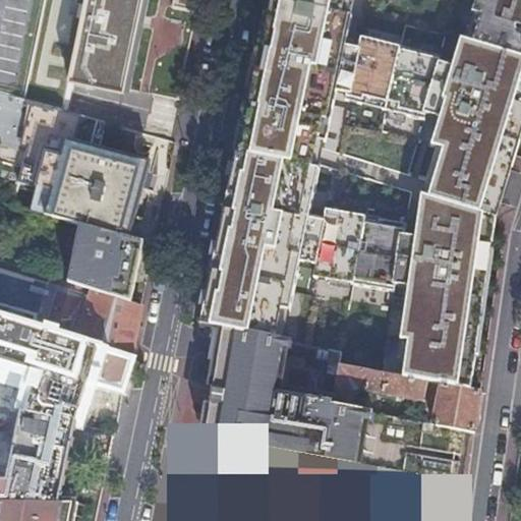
[(83,0),(68,77),(123,89),(134,34),(140,0),(83,0)]
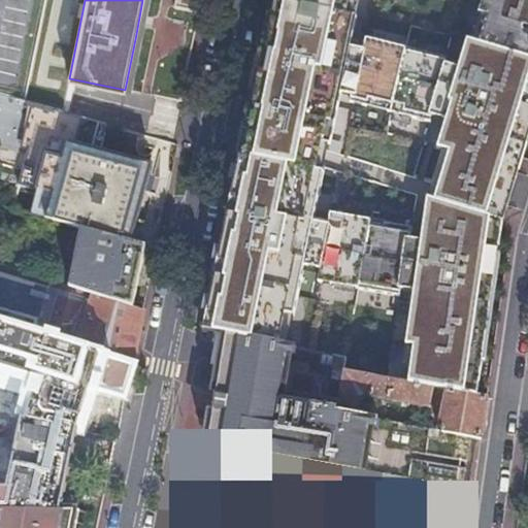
[(527,0),(269,0),(201,328),(217,331),(275,342),(282,315),(290,317),(299,267),(316,271),(315,281),(394,293),(395,288),(408,290),(403,345),(410,345),(406,382),(432,387),(437,388),(443,389),(473,394),(496,219),(501,220),(527,125),(527,0)]
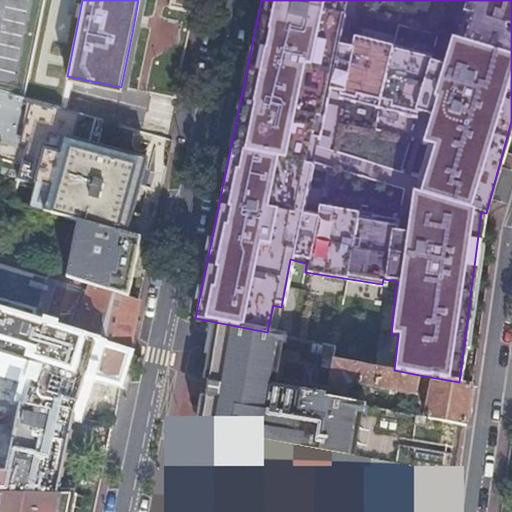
[(126,235),(133,206),(141,174),(145,161),(97,147),(104,122),(0,92),(0,200),(77,222),(78,222),(126,235)]
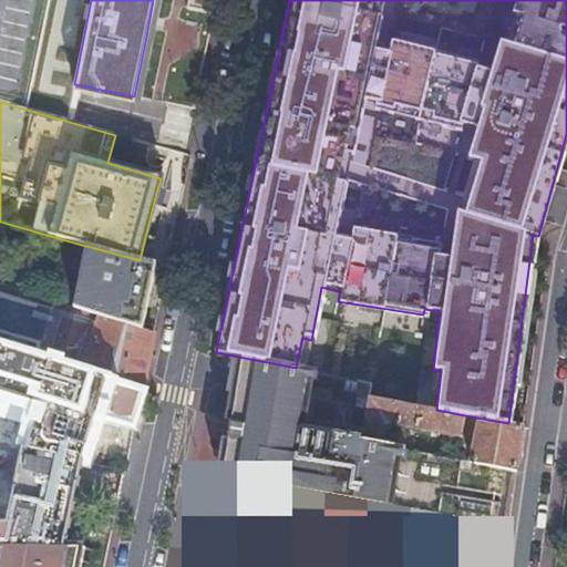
[(155,265),(140,260),(86,246),(72,307),(142,329),(148,298),(155,265)]
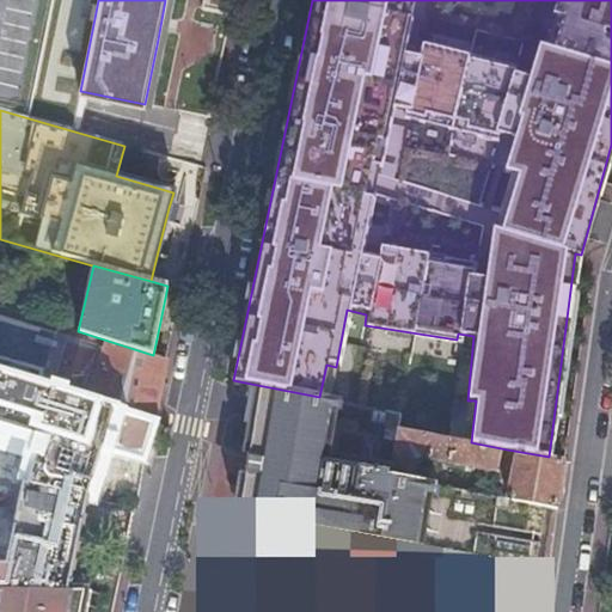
[(165,359),(153,355),(78,331),(0,306),(0,374),(152,422),(158,395),(165,359)]
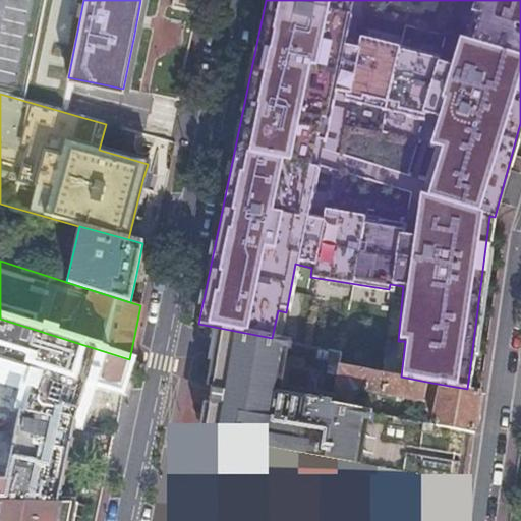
[(33,380),(21,413),(73,423),(78,424),(82,411),(85,402),(89,392),(93,382),(95,383),(96,381),(122,389),(128,365),(129,359),(0,319),(0,363),(32,374),(31,379),(33,380)]
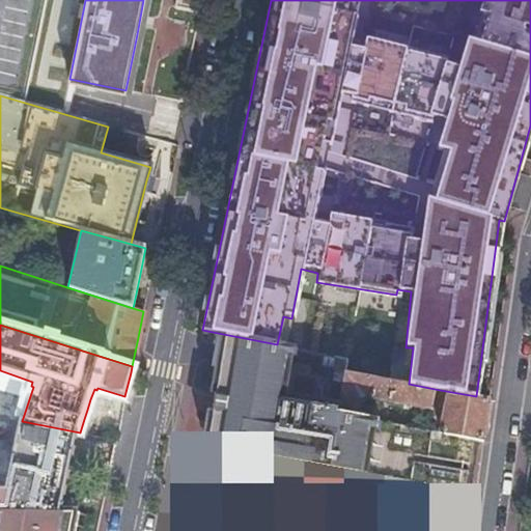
[(213,409),(206,448),(239,454),(298,465),(395,481),(465,494),(466,482),(469,467),(471,450),(473,439),(438,432),(356,416),(336,413),(344,371),(346,358),(309,351),(286,346),(277,344),(248,339),(218,333),(215,348),(213,363),(220,364),(213,409)]
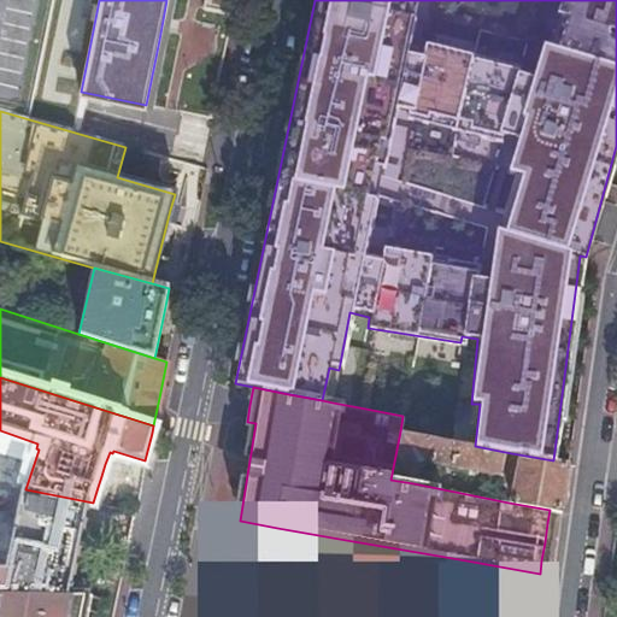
[(500,476),(505,452),(475,446),(400,432),(391,480),(413,483),(417,464),(424,460),(500,476)]
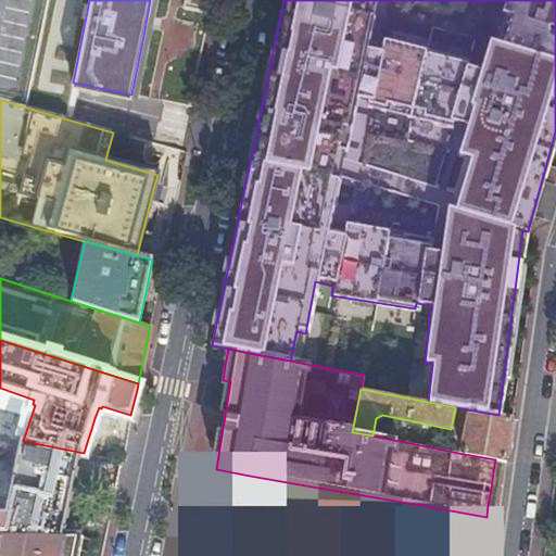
[(495,459),(506,462),(507,455),(513,418),(498,415),(467,409),(460,408),(460,413),(467,414),(458,453),(495,459)]
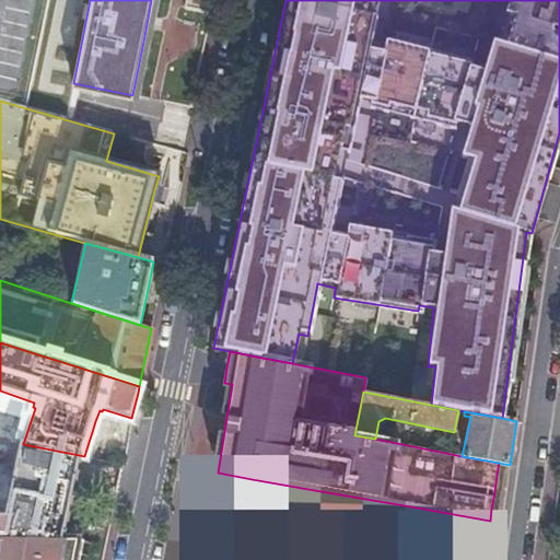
[(74,480),(79,455),(23,444),(19,459),(74,480)]
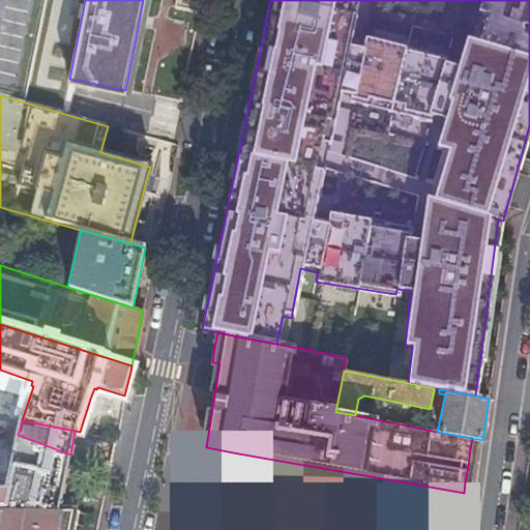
[(0,510),(58,512),(70,454),(18,435),(6,484),(0,484),(0,510)]
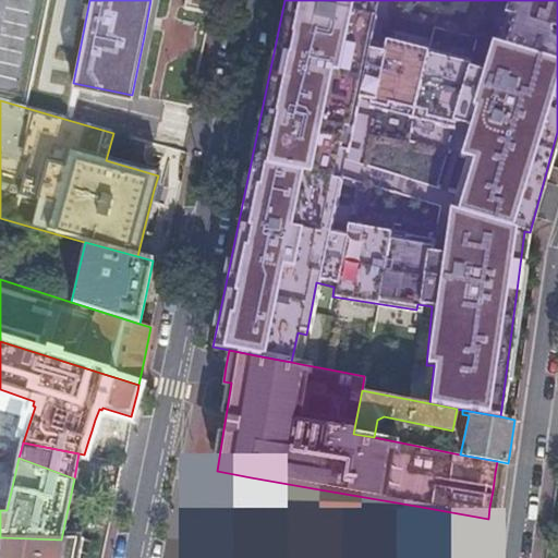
[(405,557),(415,506),(313,488),(302,545),(355,554),(386,557),(387,557),(405,557)]
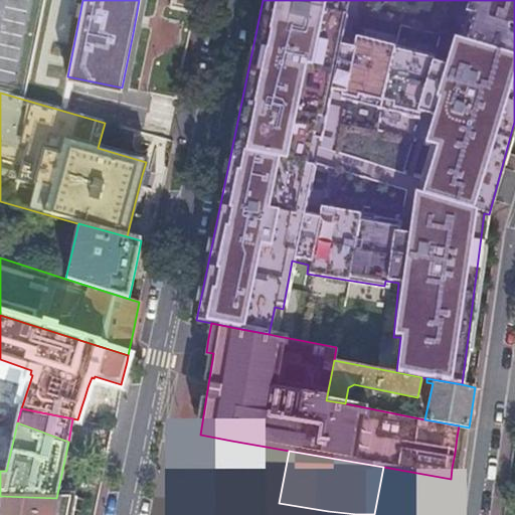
[(194,514),(254,514),(259,500),(199,491),(194,514)]
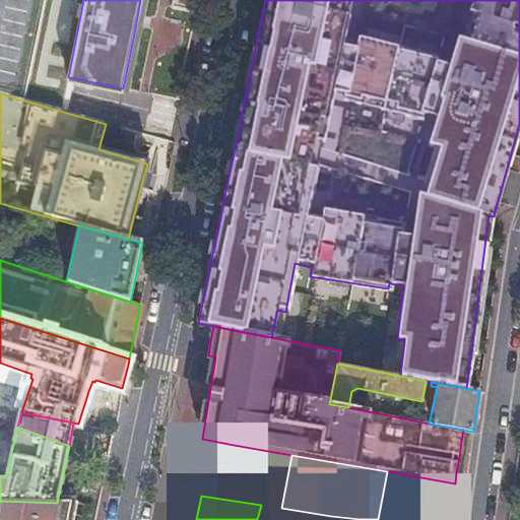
[(57,503),(0,501),(0,519),(74,519),(78,503),(57,503)]
